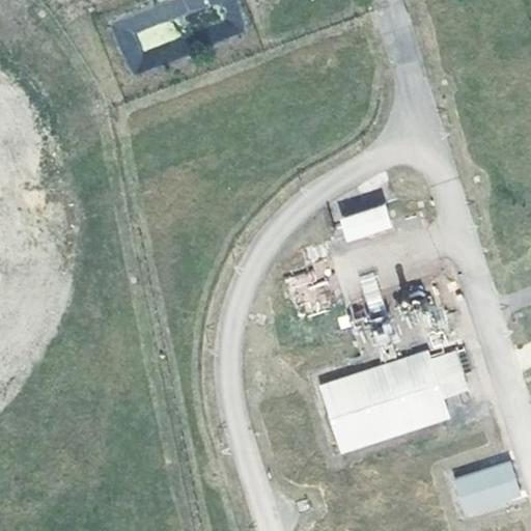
[(338,217),(344,242),(392,229),(386,204),(338,217)]
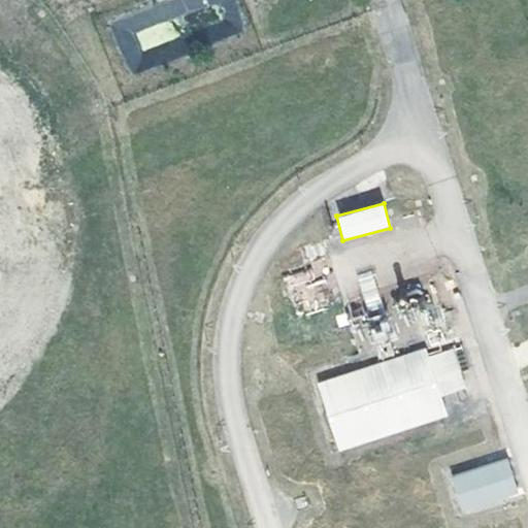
[(323,304),(311,268),(285,277),(296,314),(323,304)]
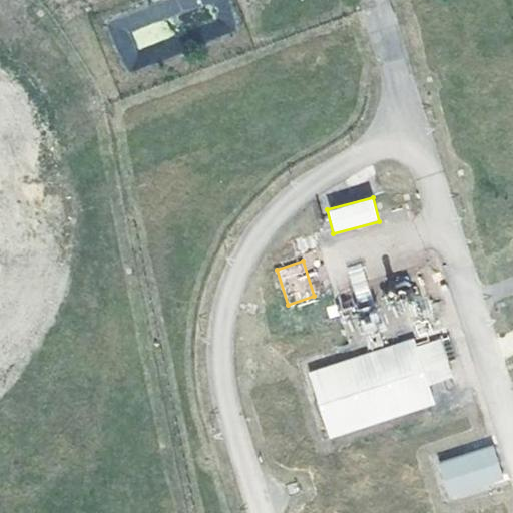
[(361,264),(347,268),(356,302),(370,298),(361,264)]
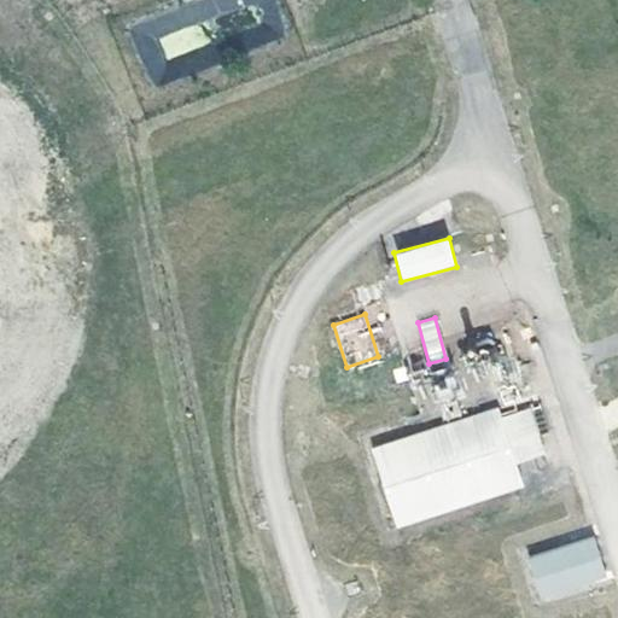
[(392,526),(525,490),(517,462),(544,454),(530,402),(371,445),(392,526)]
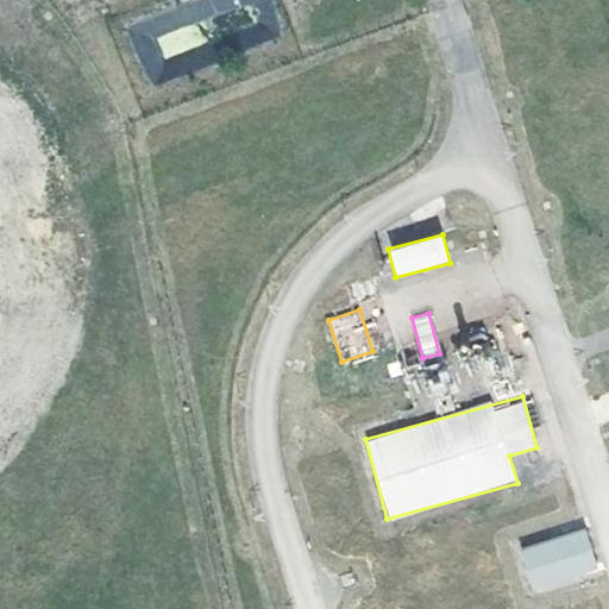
[(508,556),(522,594),(588,571),(575,533),(508,556)]
